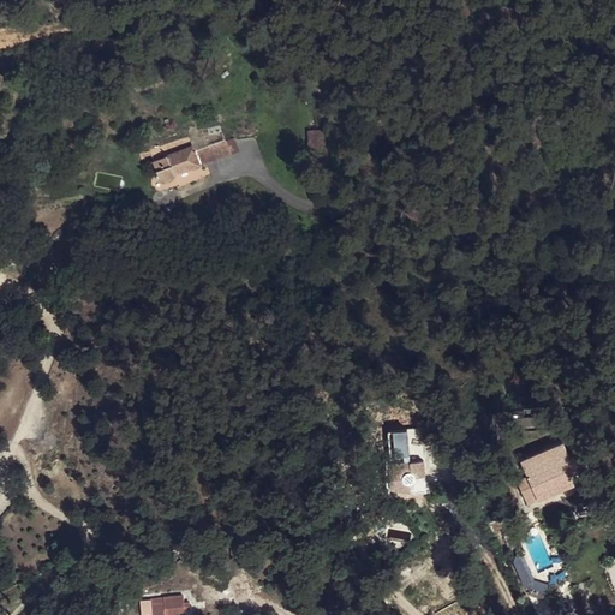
[(309,131),(310,149),(326,148),(323,130),(309,131)]
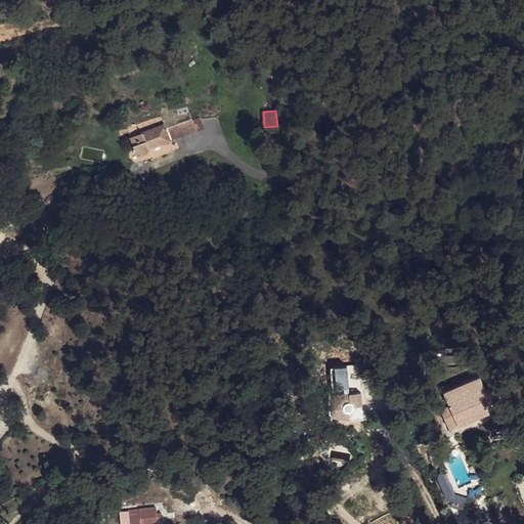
[(199,118),(191,120),(197,131),(204,129),(199,118)]
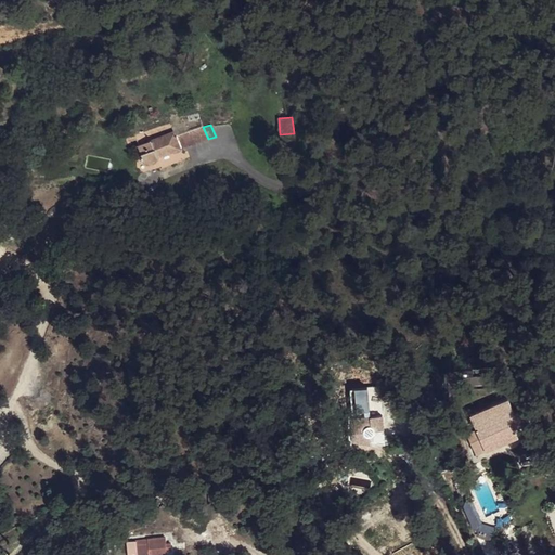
[(176,131),(139,145),(145,162),(146,163),(150,164),(156,160),(158,159),(158,158),(158,157),(192,144),(193,145),(208,139),(203,127),(178,136),(176,131)]
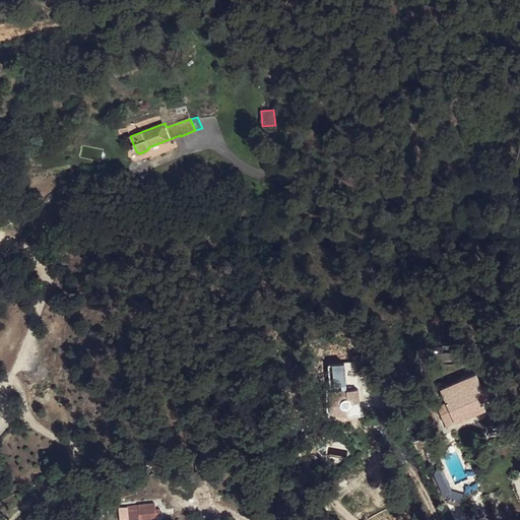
[(314,354),(304,361),(308,368),(318,362),(314,354)]
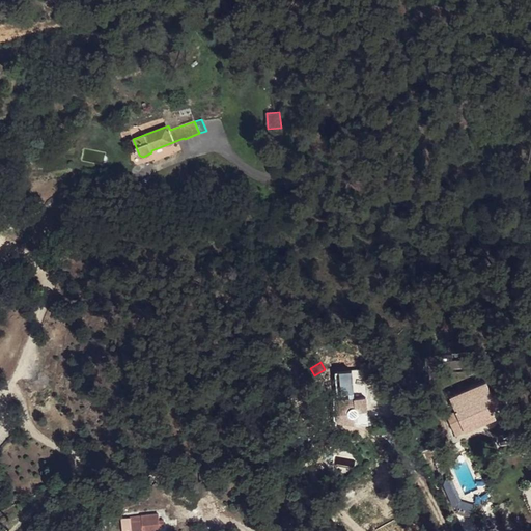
[(450,397),(456,411),(447,415),(452,427),(462,423),(466,431),(478,426),(476,421),(482,419),(484,424),(496,419),(493,411),(501,407),(496,394),(493,396),(486,382),(450,397)]
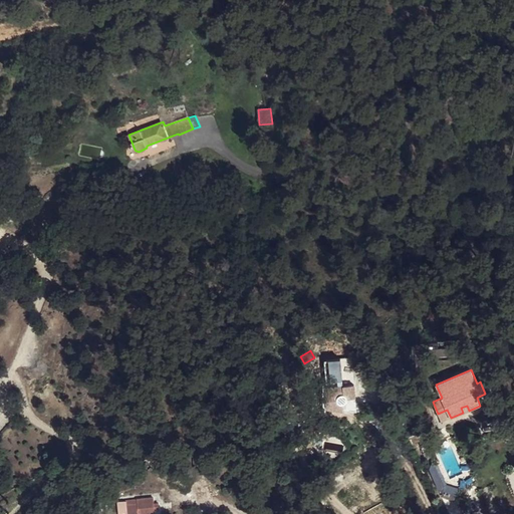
[(332,375),(333,384),(325,386),(327,408),(343,411),(342,404),(344,403),(346,402),(347,401),(347,398),(355,397),(353,374),(332,375)]
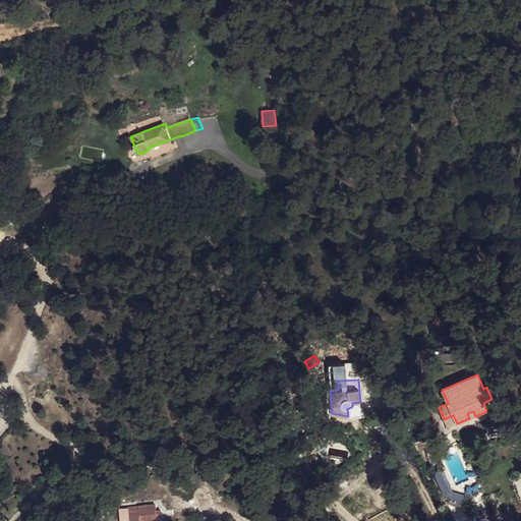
[(444,419),(448,427),(457,423),(453,415),(444,419)]
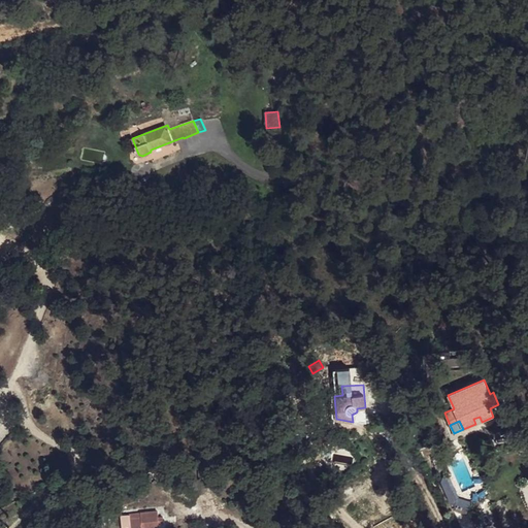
[(335,430),(319,439),(324,448),(339,438),(335,430)]
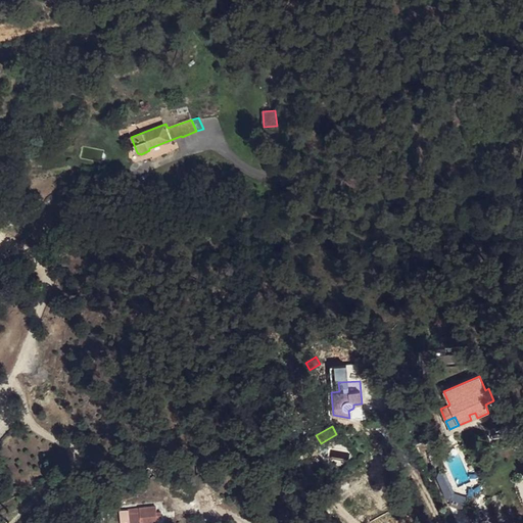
[(426,453),(430,462),(437,459),(433,449),(426,453)]
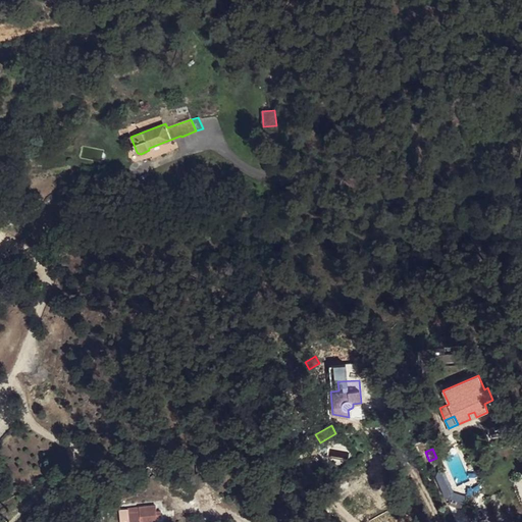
[(436,458),(429,461),(434,473),(441,470),(436,458)]
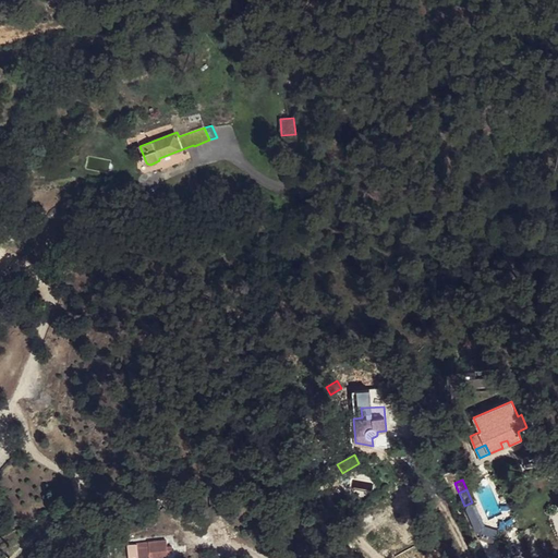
[(505,529),(483,528),(483,537),(484,537),(504,540),(505,529)]
